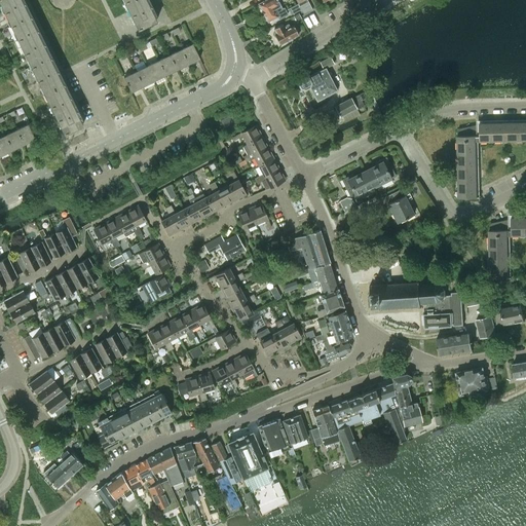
[(0,0),(0,4),(10,26),(64,135),(82,125),(21,0),(0,0)]
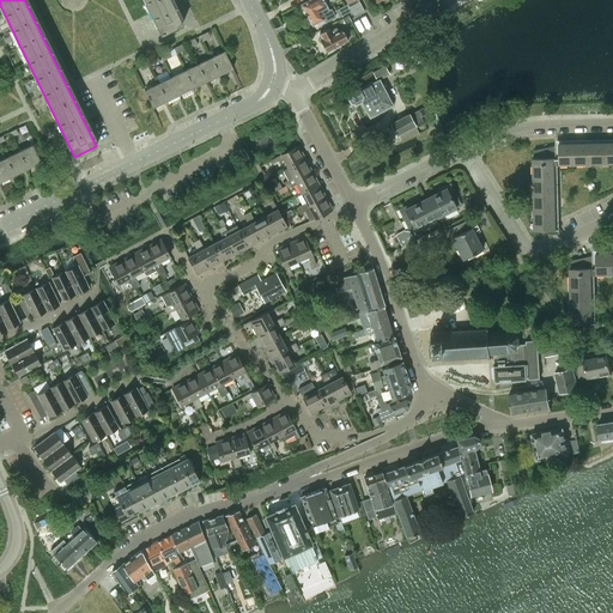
[(143,0),(161,35),(182,24),(170,0),(143,0)]
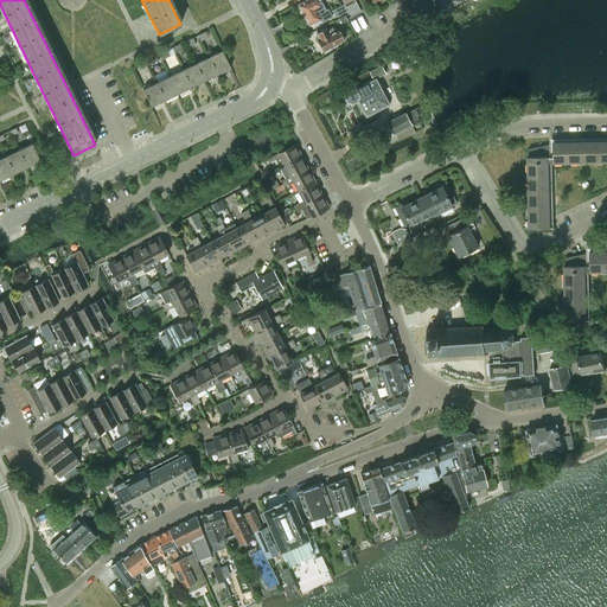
[(319,0),(305,0),(298,5),(308,25),(315,21),(317,25),(331,17),(327,8),(325,10),(319,0)]
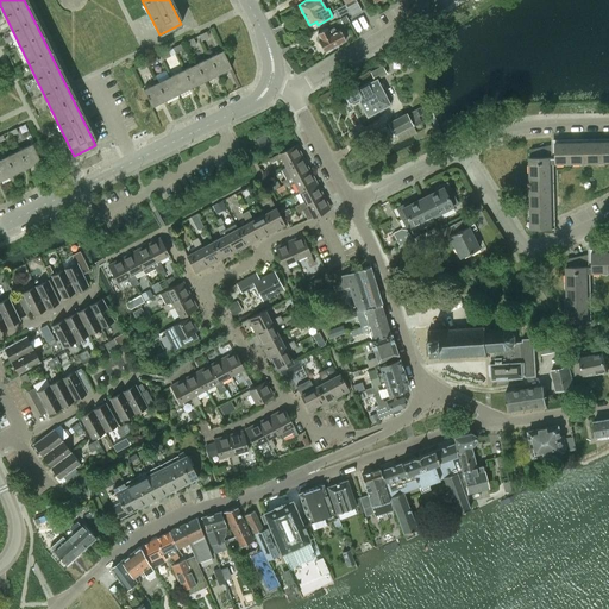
[(341,0),(344,4),(333,10),(337,17),(347,11),(349,12),(351,17),(352,16),(362,11),(358,6),(355,0),(341,0)]
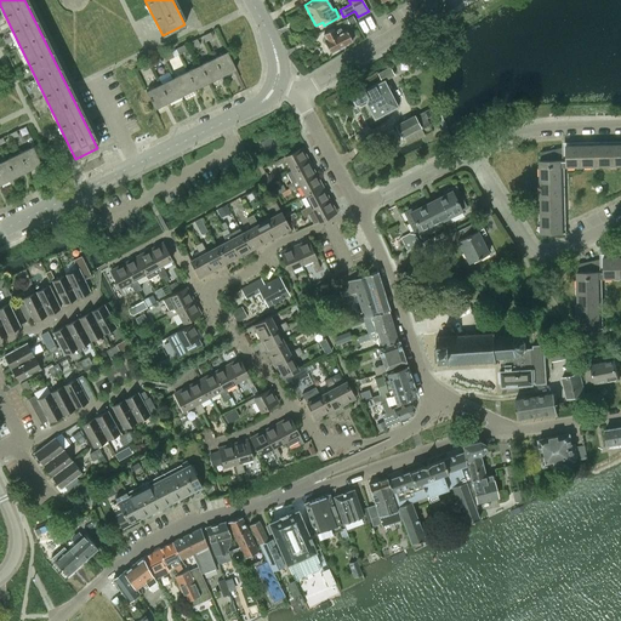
[(330,53),(352,41),(346,30),(342,32),(340,28),(334,30),(332,29),(323,34),(326,40),(324,41),(330,53)]
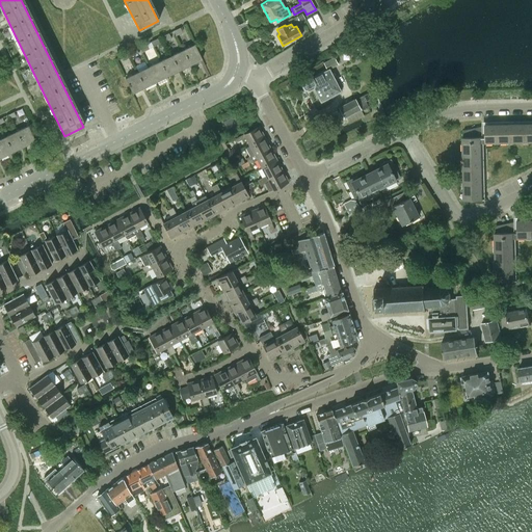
[(194,45),(183,50),(190,65),(202,59),(194,45)]
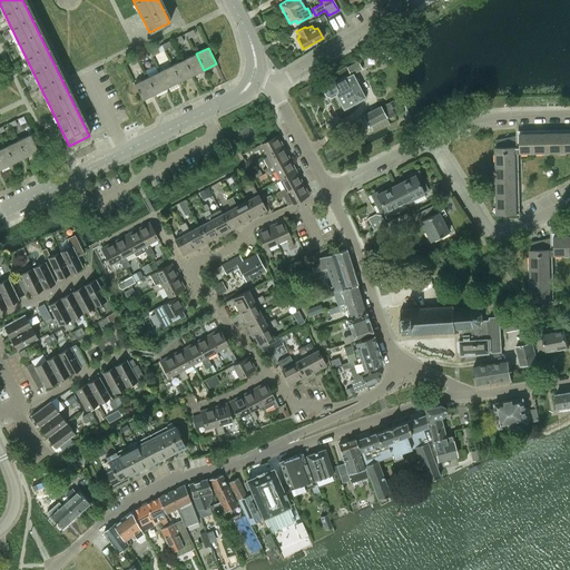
[(147,52),(136,57),(138,61),(149,57),(147,52)]
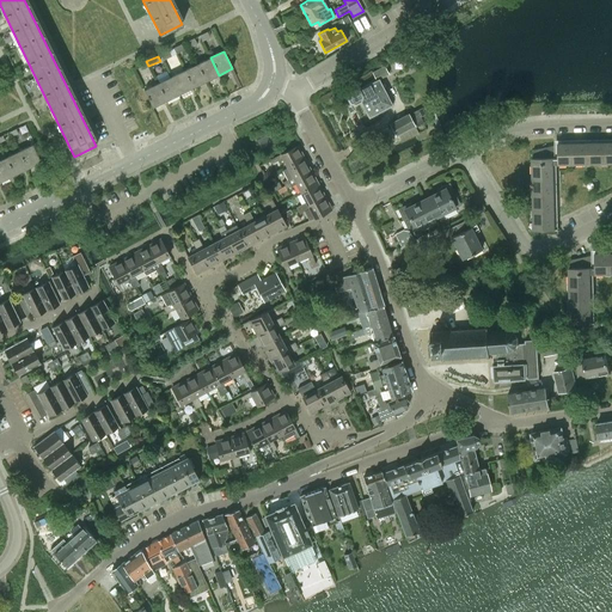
[(206,81),(219,75),(210,57),(197,65),(206,81)]
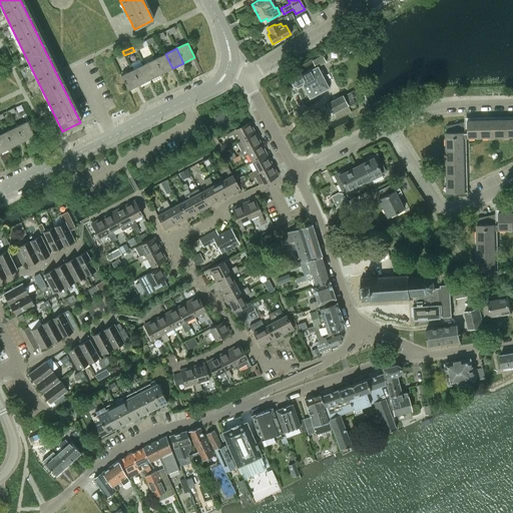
[(161,74),(172,68),(165,54),(154,59),(161,74)]
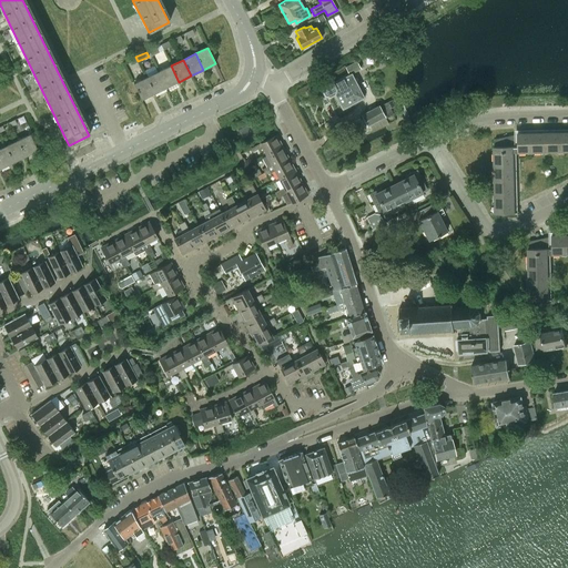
[(324,94),(330,95),(334,93),(342,109),(363,98),(355,82),(357,81),(355,79),(354,79),(351,73),(359,69),(356,62),(345,68),(348,74),(333,83),(327,82),(323,84),(322,90),(324,94)]
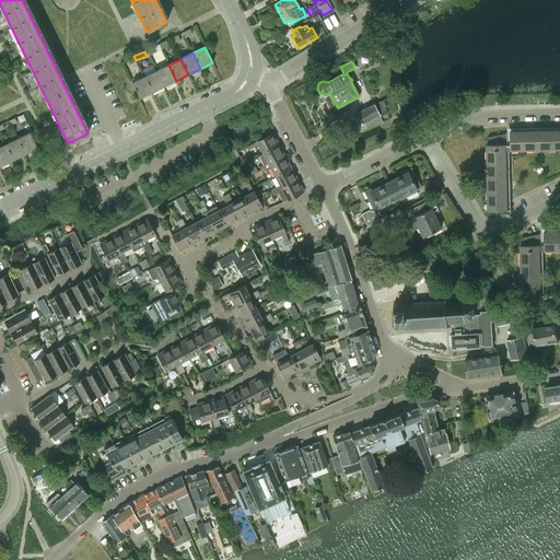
[(164,86),(176,81),(168,65),(156,70),(164,86)]
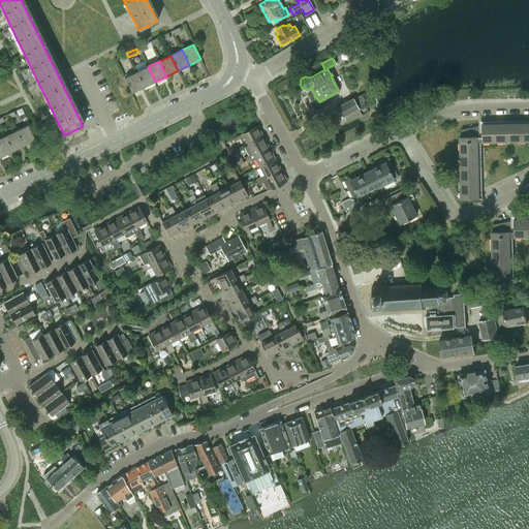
[(143,88),(155,82),(148,66),(135,72),(143,88)]
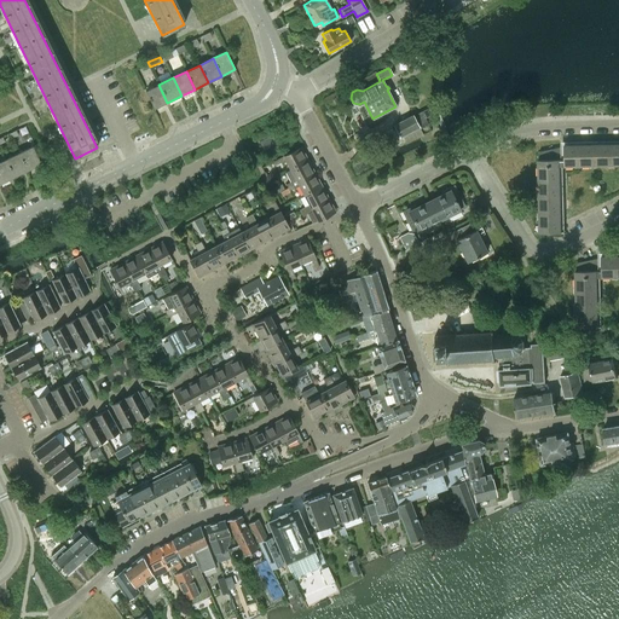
[(145,91),(154,109),(167,103),(158,85),(145,91)]
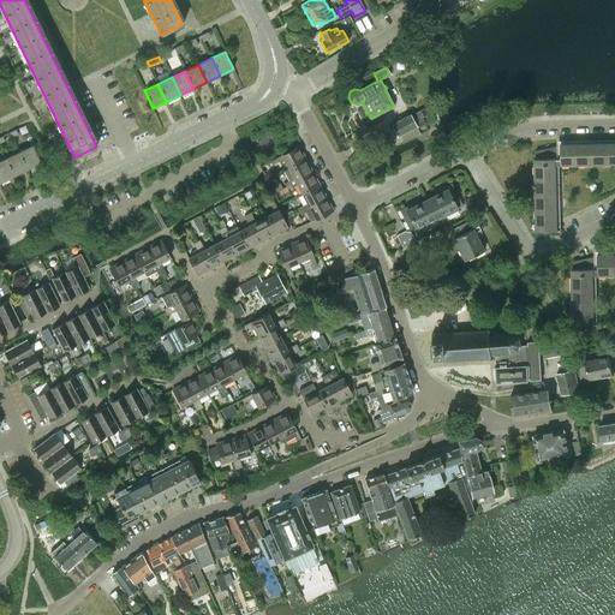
[(428,115),(423,108),(411,115),(417,129),(423,125),(421,119),(428,115)]
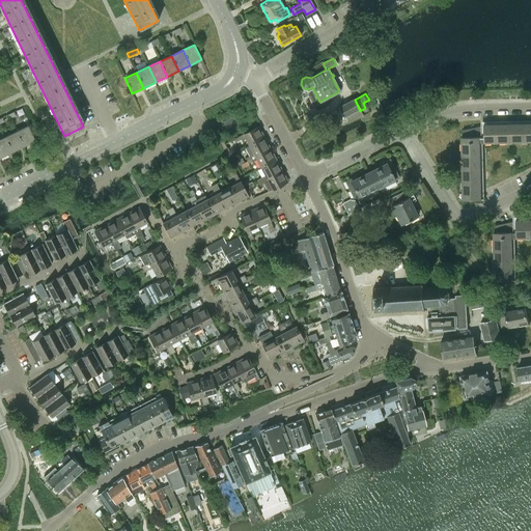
[(354,100),(338,108),(343,117),(359,110),(354,100)]
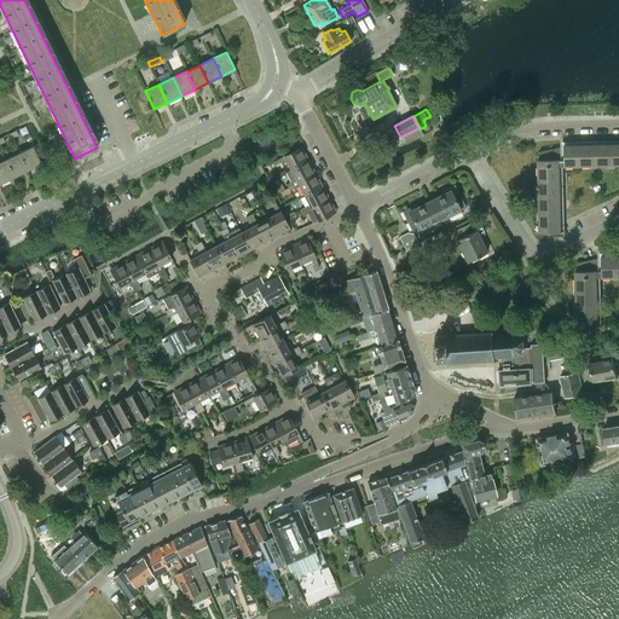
[(264,152),(277,145),(272,134),(259,142),(264,152)]
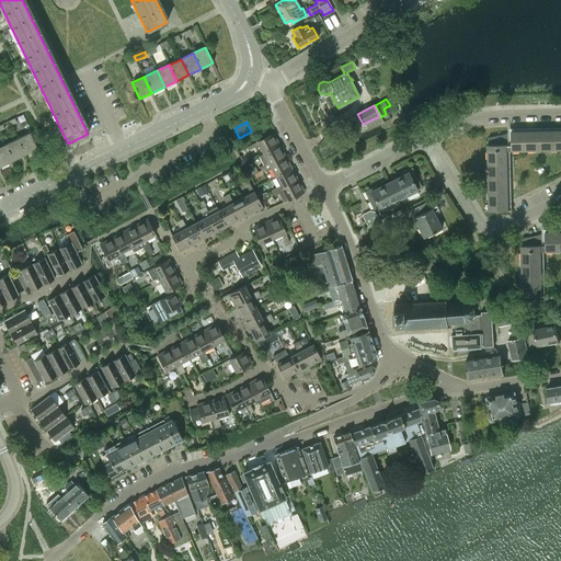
[(499,214),(499,210),(508,210),(507,151),(560,149),(560,130),(512,132),(512,133),(489,137),(489,145),(488,145),(489,212),(496,212),(496,214),(499,214)]
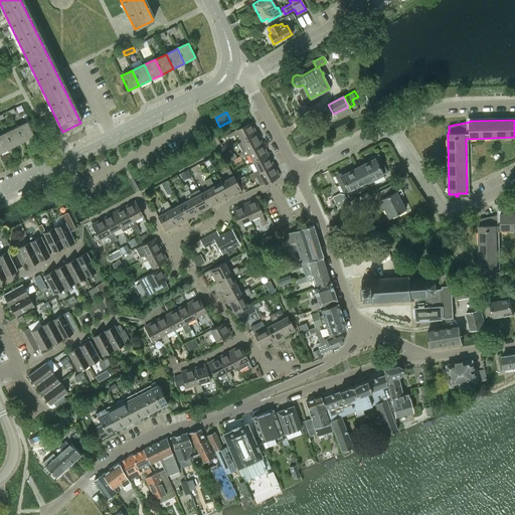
[(16,128),(23,142),(34,137),(27,122),(16,128)]
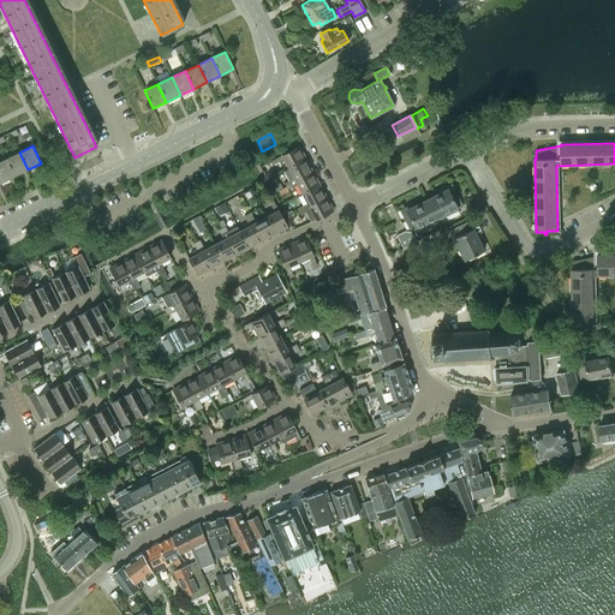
[(284,159),(288,168),(305,160),(298,147),(272,160),(274,163),(284,159)]
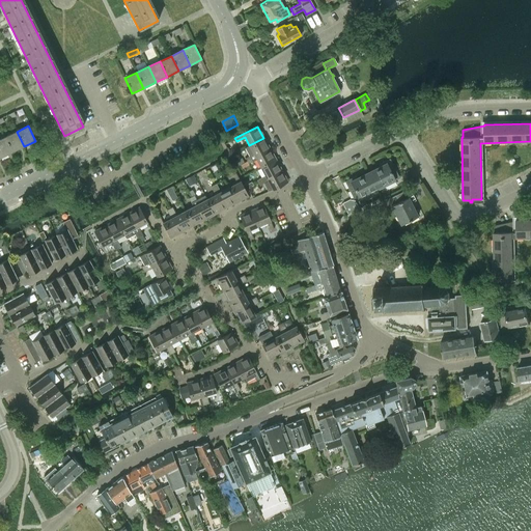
[(12,152),(24,146),(17,132),(4,137),(12,152)]
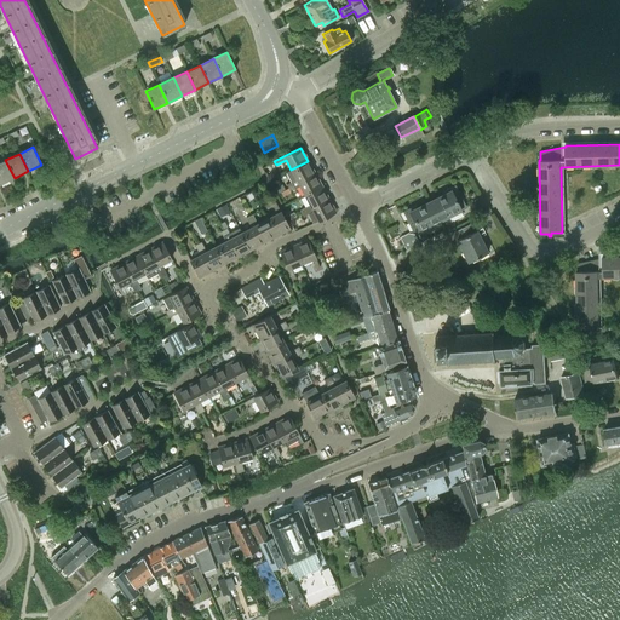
[(0,162),(0,182),(1,184),(15,178),(5,160),(0,162)]
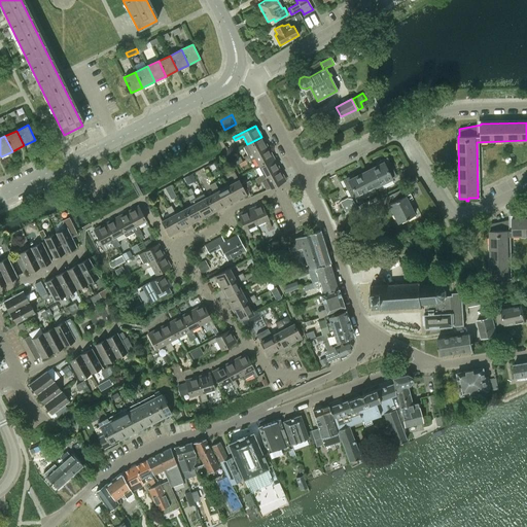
[(247,144),(243,146),(247,154),(250,160),(254,157),(253,155),(268,147),(261,137),(247,144)]
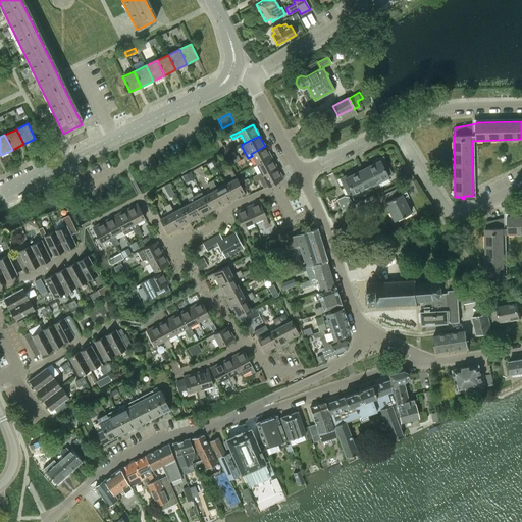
[(257,164),(270,157),(265,146),(251,154),(252,156),(257,164)]
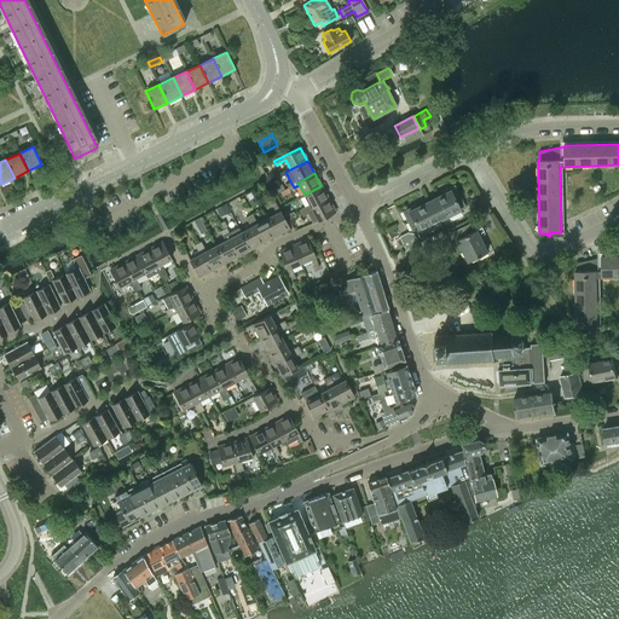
[(282,184),(272,189),(276,194),(284,190),(282,184)]
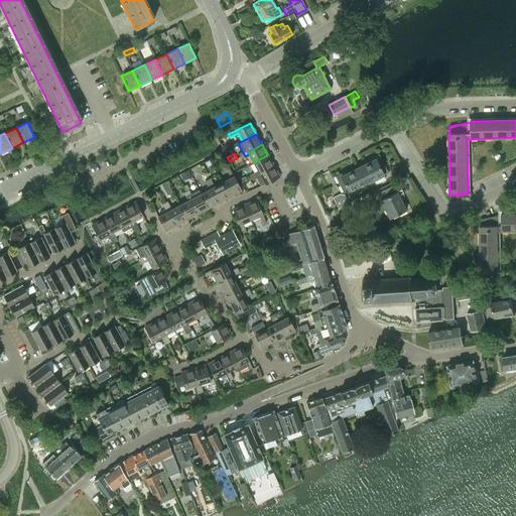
[(358,167),(366,183),(383,175),(383,173),(387,171),(378,154),(367,159),(369,161),(358,167)]
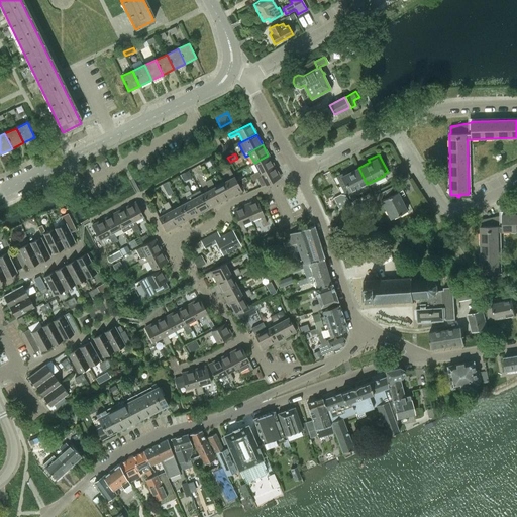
[(260,174),(274,166),(268,156),(254,163),(259,171),(254,173),(257,179),(262,177),(260,174)]
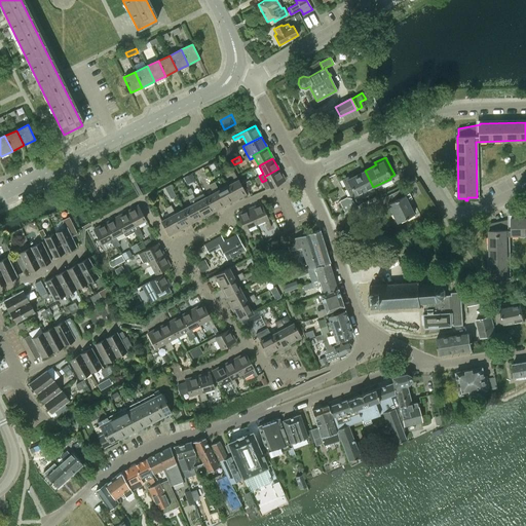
[(285,180),(278,168),(264,177),(266,180),(270,188),(285,180)]
